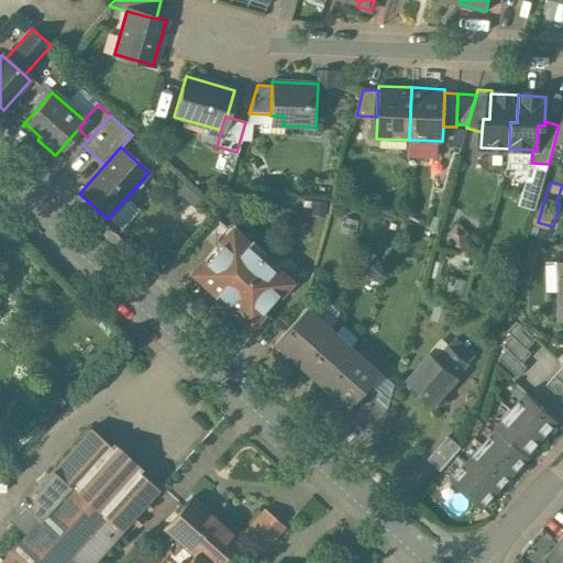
[(302,265),(246,214),(231,232),(286,283),(302,265)]
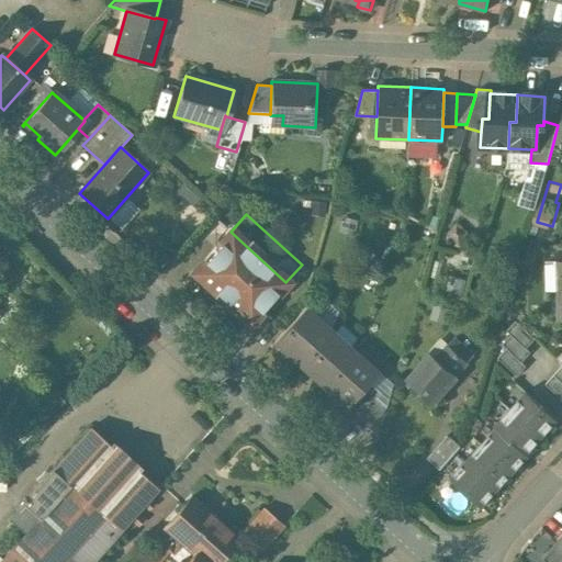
[(285,282),(231,232),(193,272),(249,323),(285,282)]
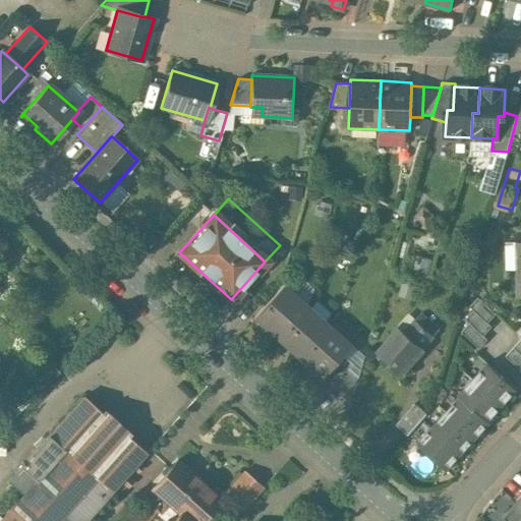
[(283,284),(251,319),(275,339),(305,304),(283,284)]
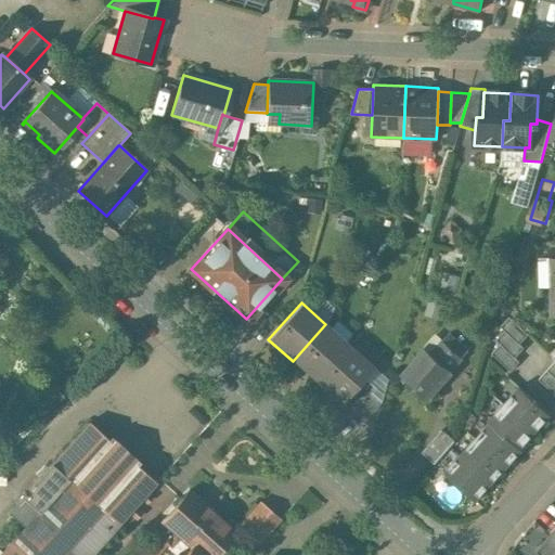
[(505,331),(497,340),(501,344),(492,353),(511,371),(519,362),(515,358),(525,348),(520,344),(529,335),(510,317),(501,326),(505,331)]
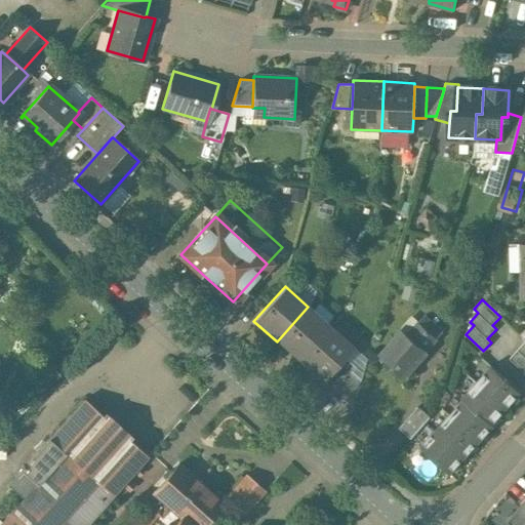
[(308,307),(277,341),(299,361),(330,327),(308,307)]
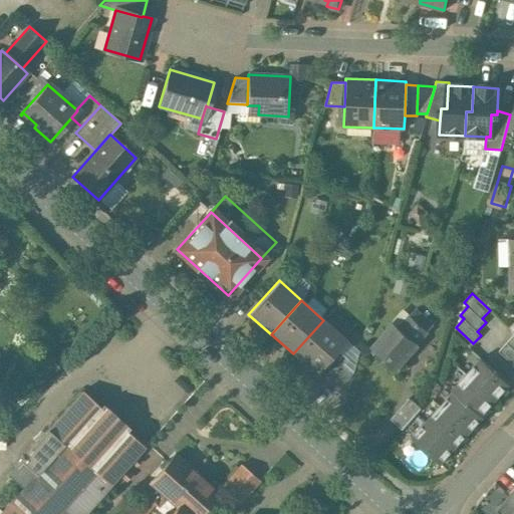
[(428,331),(410,315),(399,327),(417,343),(428,331)]
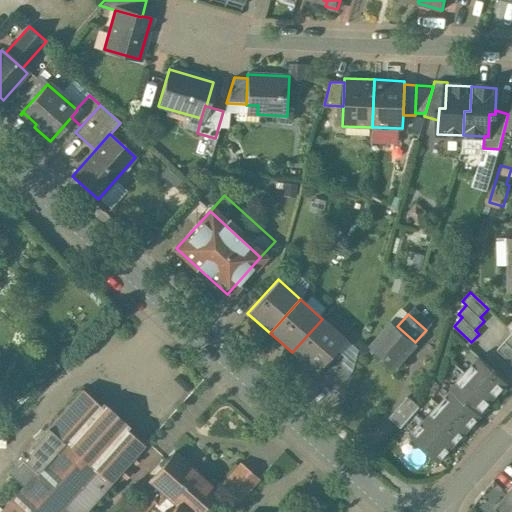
[(129,325),(120,316),(116,321),(125,329),(129,325)]
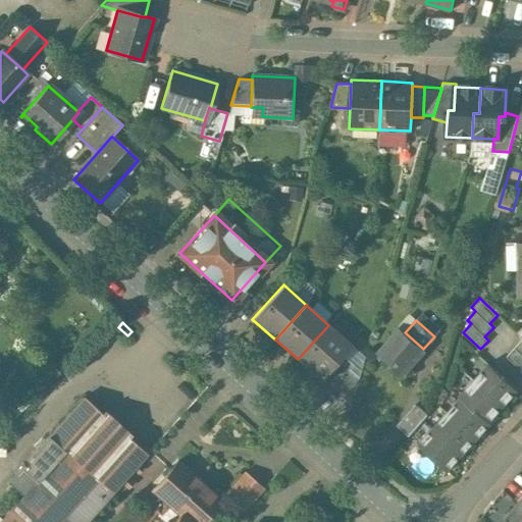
[(328,325),(298,359),(320,379),(342,356),(351,346),(328,325)]
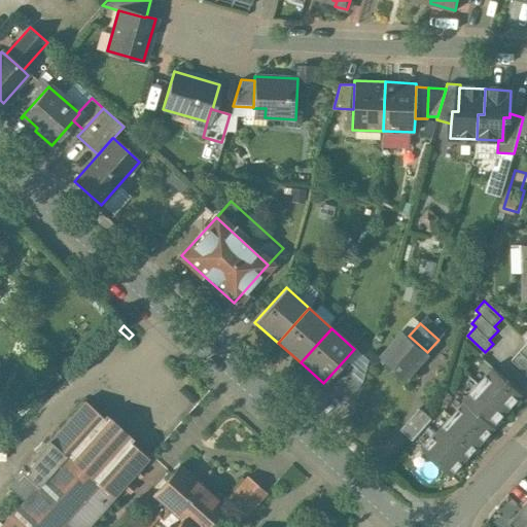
[(402,330),(379,356),(405,380),(428,353),(427,352),(409,336),(402,330)]
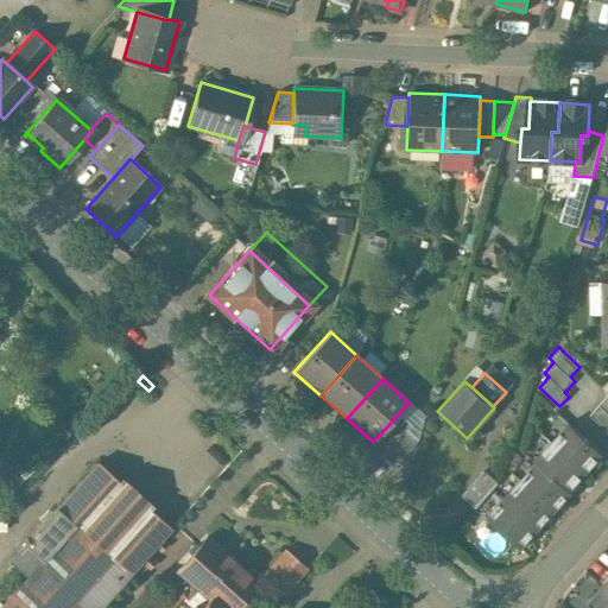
[(607,397),(590,416),(607,431),(607,397)]
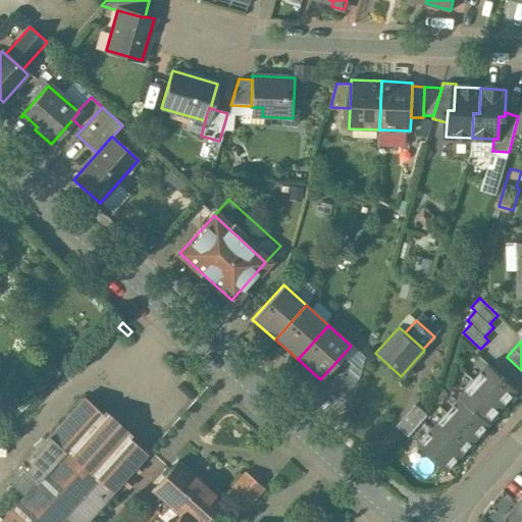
[(342,356),(320,379),(330,389),(348,371),(353,365),(342,356)]
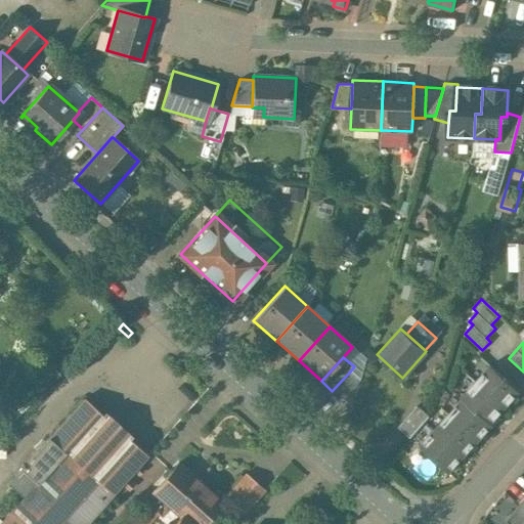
[(520,392),(490,365),(476,382),(505,408),(520,392)]
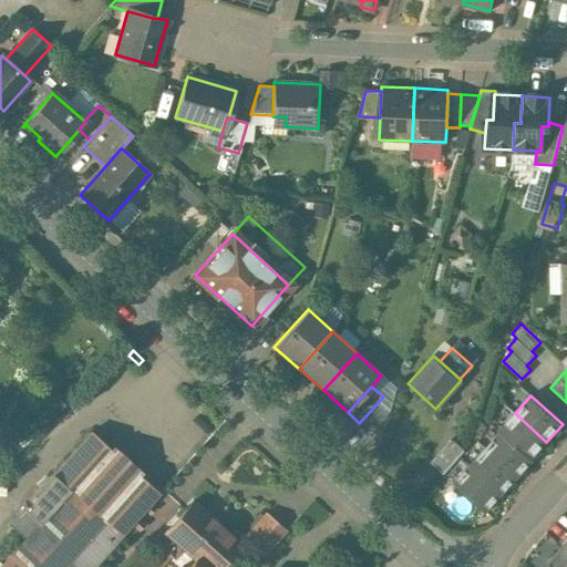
[(378,403),(359,423),(369,432),(388,412),(378,403)]
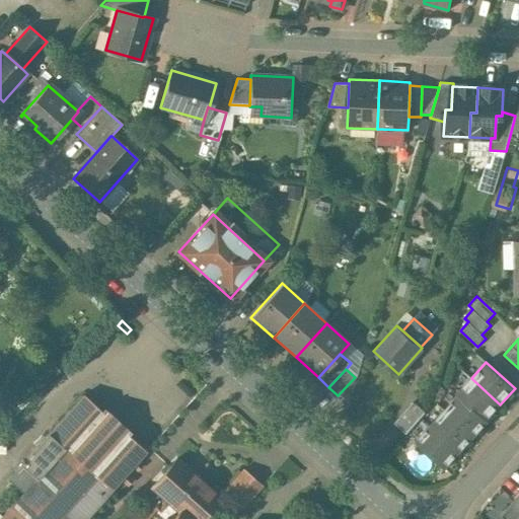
[(500,404),(471,378),(456,394),(458,395),(458,394),(487,420),(500,404)]
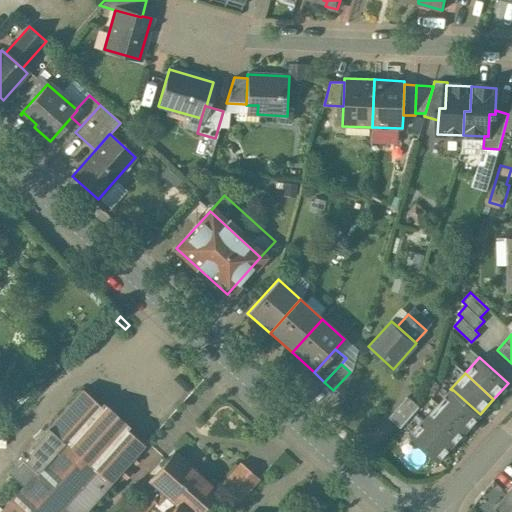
[(99,405),(81,389),(46,427),(109,483),(143,445),(126,429),(128,426),(102,402),(99,405)]
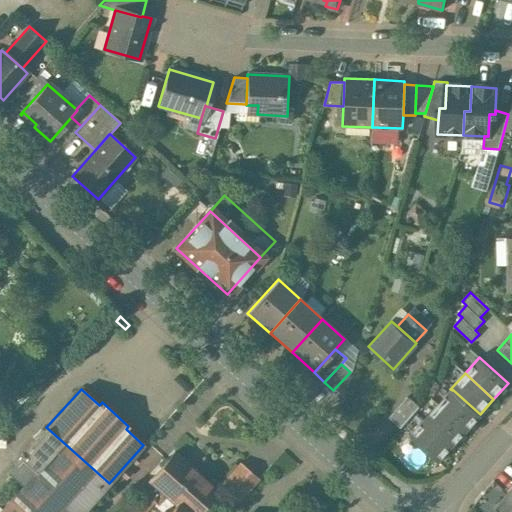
[(480,414),(452,389),(452,390),(438,405),(467,431),(482,415),(480,414)]
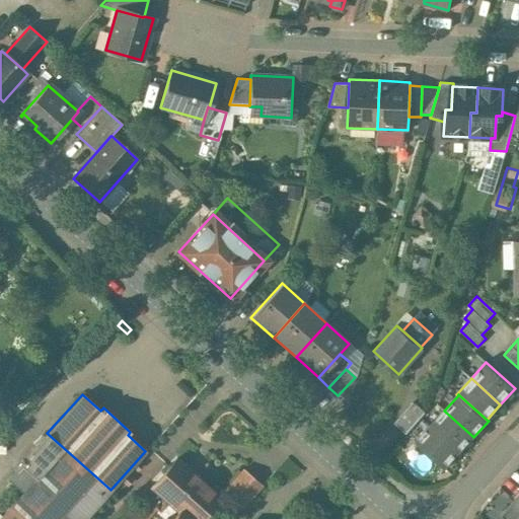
[(414,401),(394,423),(406,434),(426,413),(414,401)]
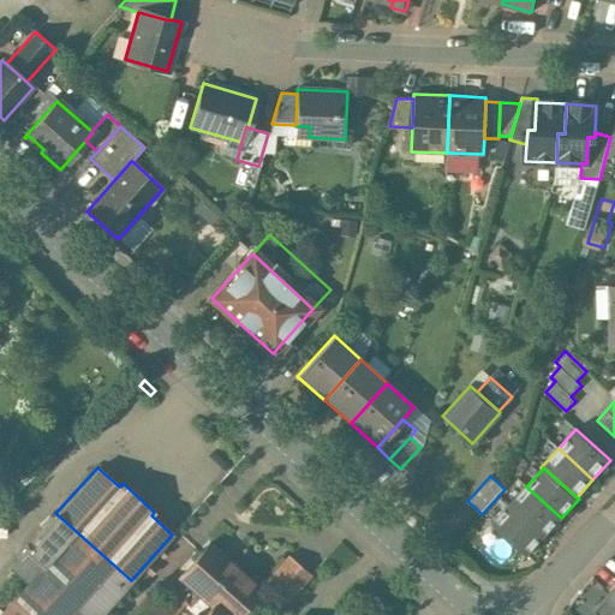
[(561,518),(526,487),(509,505),(544,536),(561,518)]
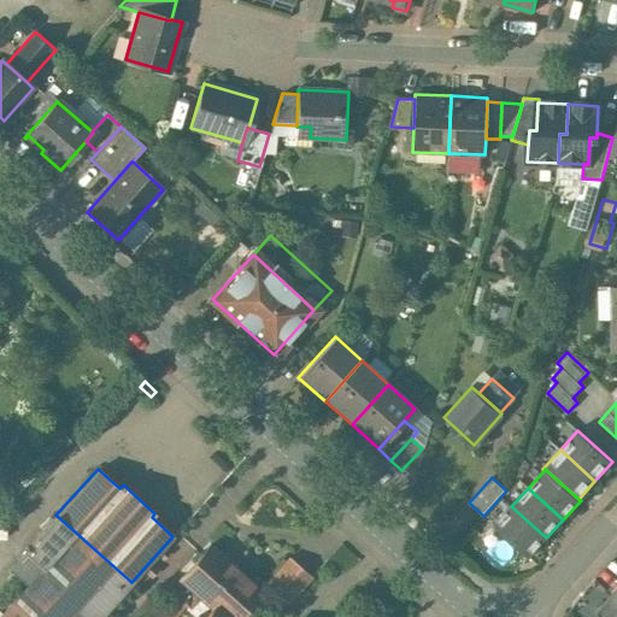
[(546,538),(511,506),(494,526),(529,557),(546,538)]
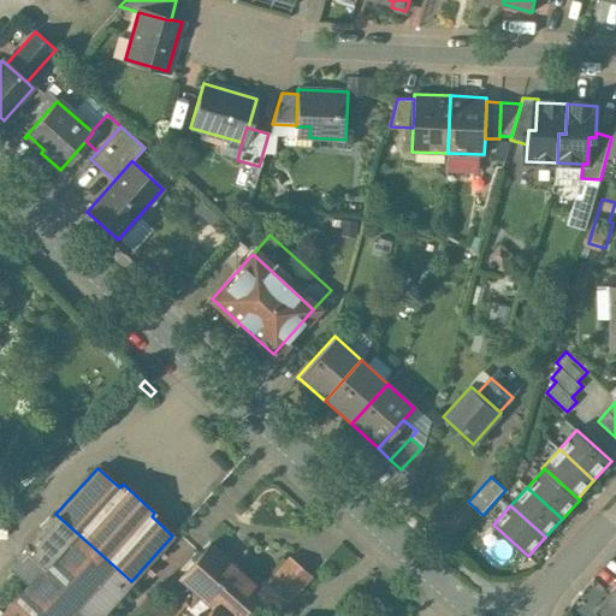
[(55,514),(7,568),(27,586),(0,614),(0,615),(94,615),(96,615),(100,615),(131,581),(55,514)]
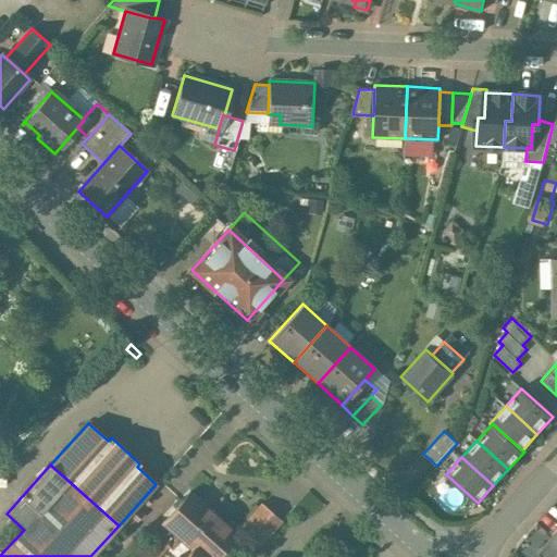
[(213,556),(235,534),(188,492),(174,507),(183,515),(170,529),(180,537),(190,548),(182,556),(181,556),(178,554),(175,556),(213,556)]
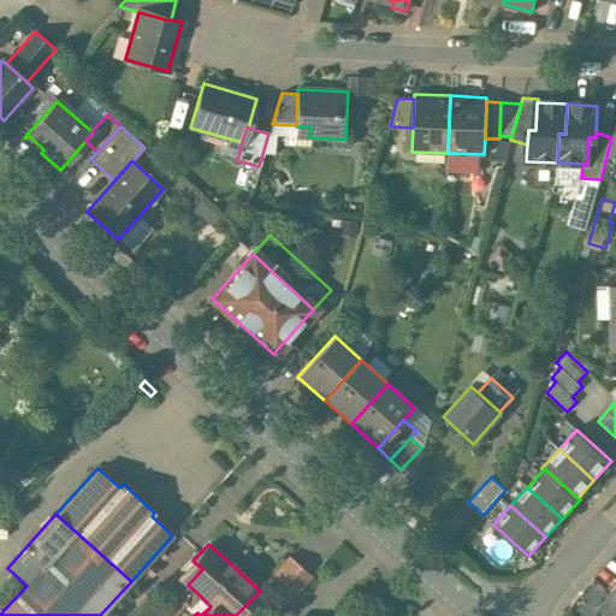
[(306,581),(283,561),(264,584),(285,603),(306,581)]
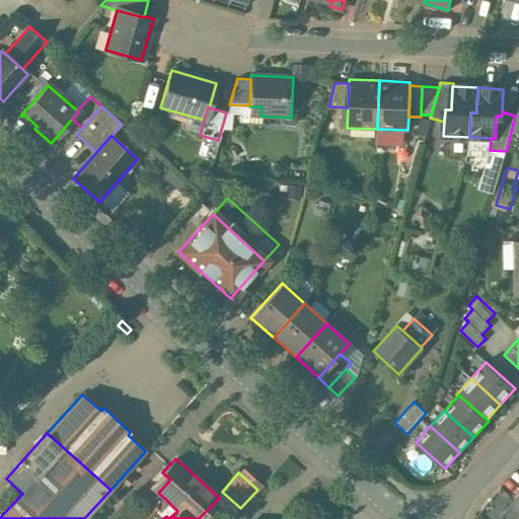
[(518,518),(518,492),(511,501),(500,491),(479,513),(486,518),(518,518)]
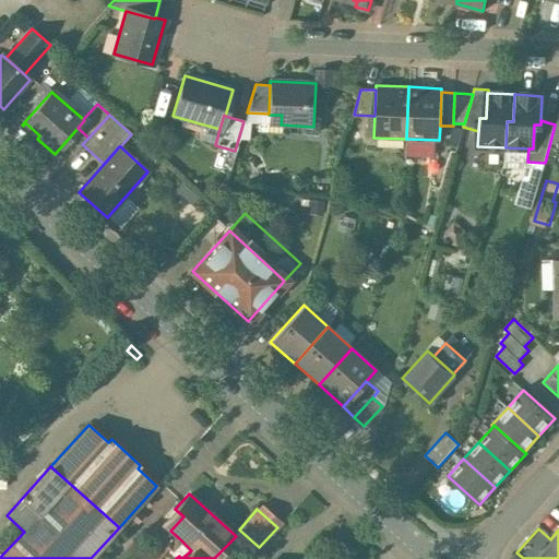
[(167,546),(157,558),(176,558),(179,556),(181,558),(182,558),(191,550),(180,539),(171,549),(167,546)]
